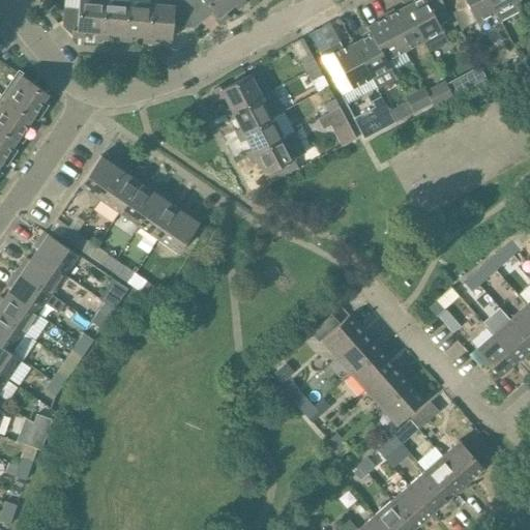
[(74,29),(72,37),(85,38),(85,31),(96,32),(100,33),(102,0),(79,0),(77,29),(74,29)]
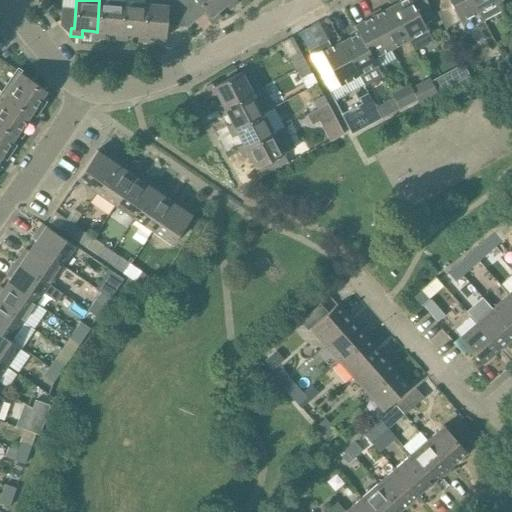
[(123,2),(101,0),(99,0),(97,32),(93,31),(93,37),(104,38),(104,32),(116,33),(120,33),(123,2)]
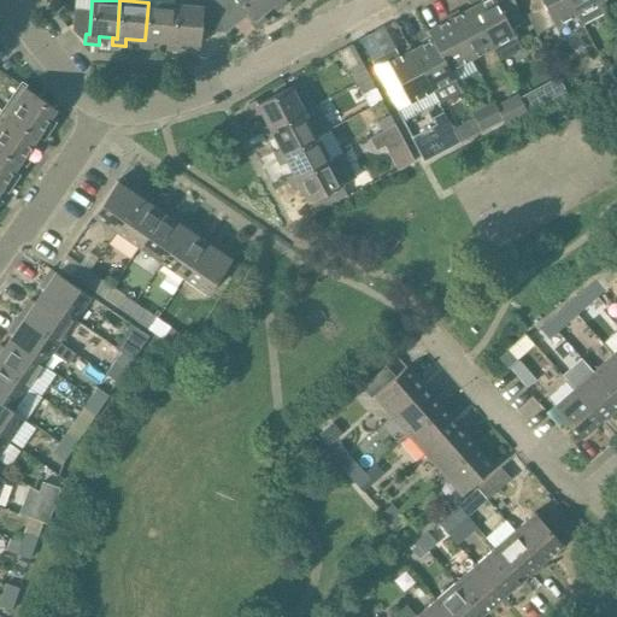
[(168,42),(168,50),(181,51),(182,43),(199,45),(200,29),(227,31),(216,0),(203,0),(203,7),(192,6),(192,0),(174,0),(175,5),(172,42),(168,42)]
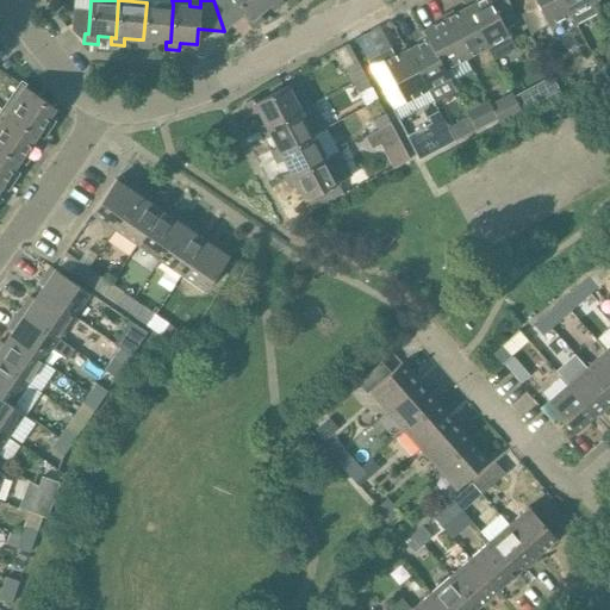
[(213,0),(224,31),(244,14),(249,20),(246,23),(251,30),(262,20),(257,14),(268,5),(271,2),(268,0),(213,0)]
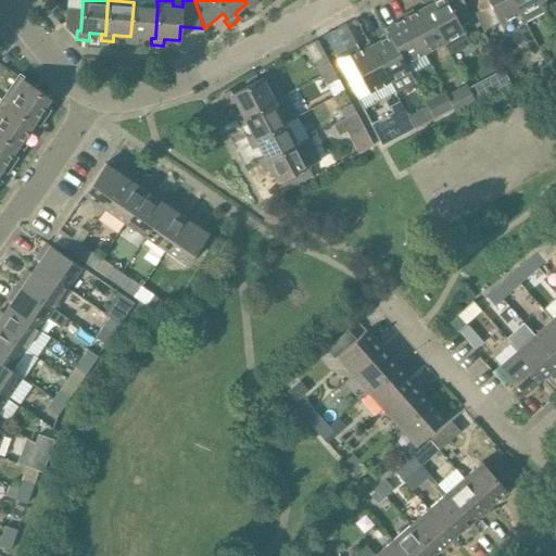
[(244,0),(247,2),(244,4),(249,11),(258,2),(255,0),(244,0)]
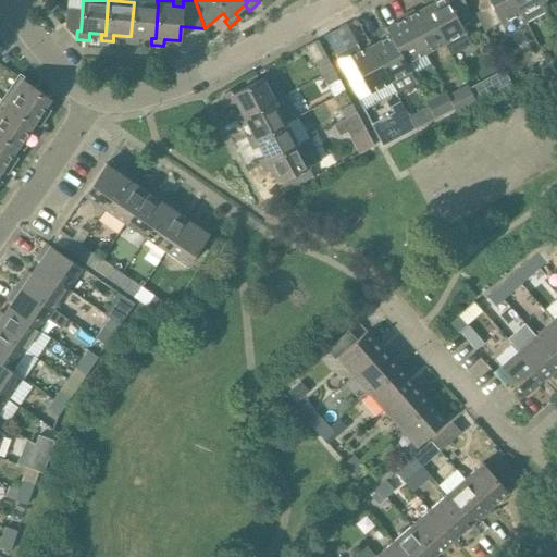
[(426,5),(445,41),(452,54),(471,44),(462,26),(473,20),(462,0),(435,0),(436,1),(426,5)]
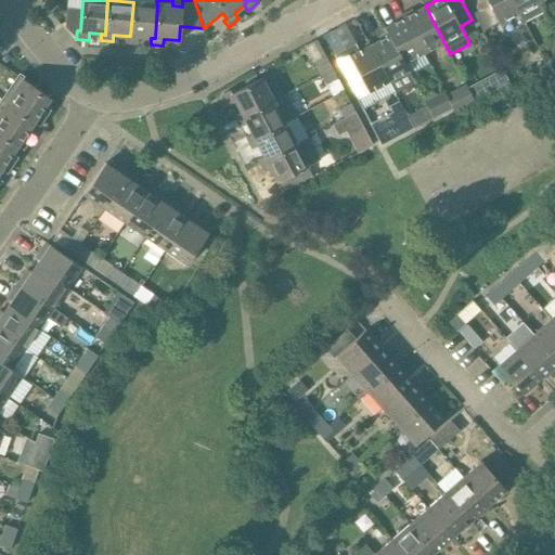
[(472,0),(478,11),(473,13),(482,30),(499,22),(518,12),(512,0),(472,0)]
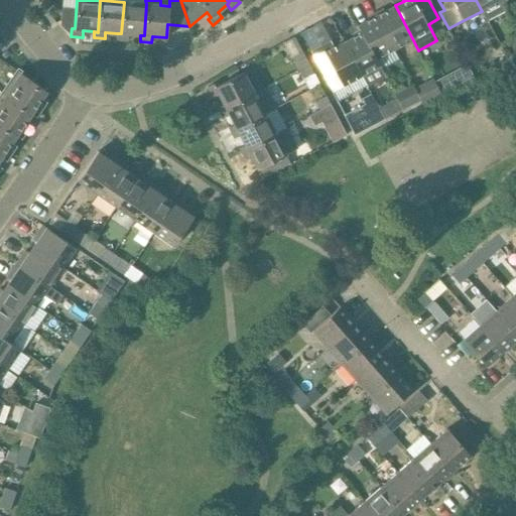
[(499,0),(476,0),(482,11),(483,10),(488,20),(505,11),(500,1),(499,0)]
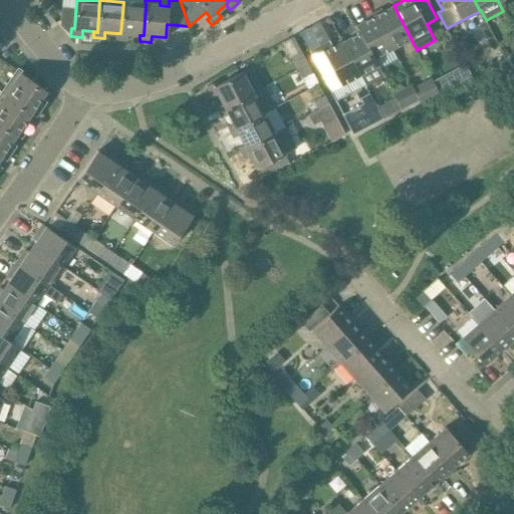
[(127,34),(140,35),(144,35),(146,4),(123,2),(120,33),(116,33),(115,39),(127,40),(127,34)]
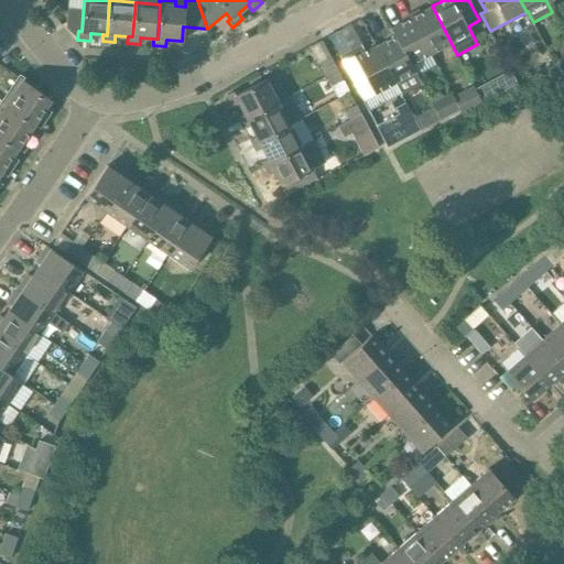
[(412,17),(431,53),(451,42),(432,6),(412,17)]
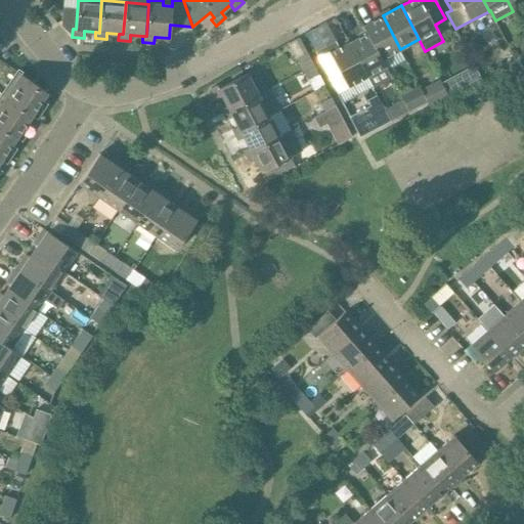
[(383,58),(400,49),(383,15),(363,26),(366,34),(367,33),(381,59),(383,58)]
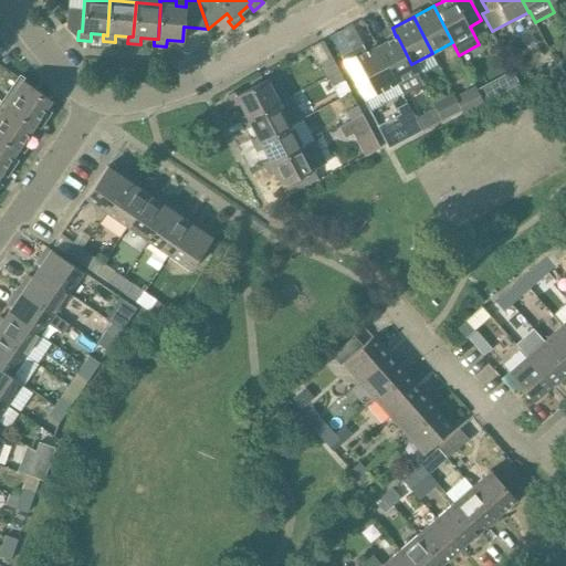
[(396,37),(377,46),(395,82),(401,94),(421,84),(411,64),(397,35),(396,37)]
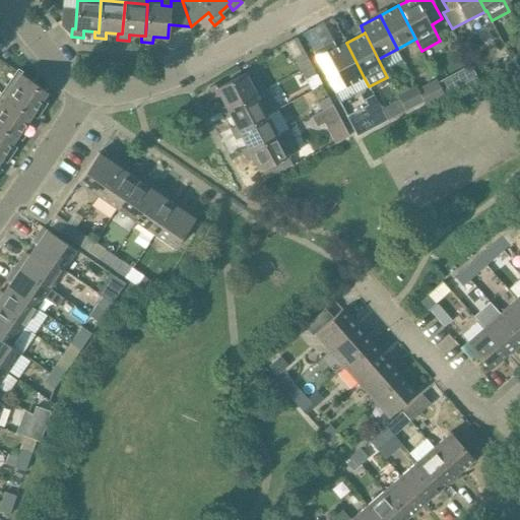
[(334,89),(344,84),(363,75),(345,43),(335,48),(332,41),(313,51),(326,74),(334,89)]
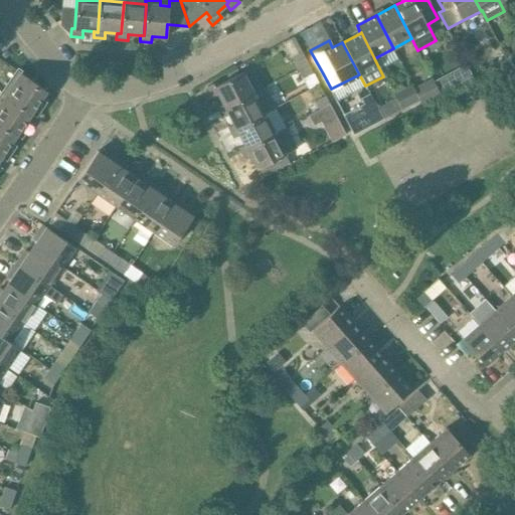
[(293,60),(298,69),(309,63),(305,54),(293,60)]
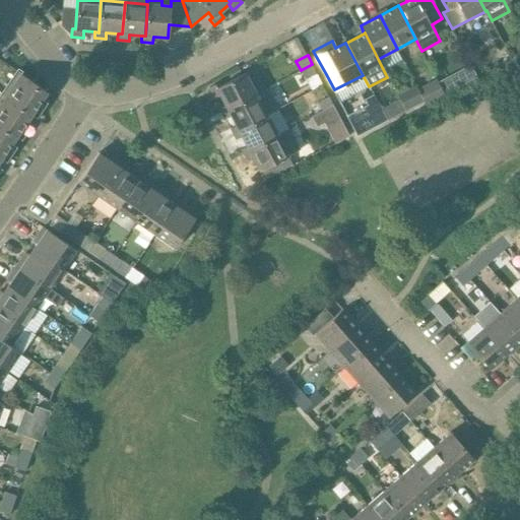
[(312,64),(301,70),(305,78),(316,73),(312,64)]
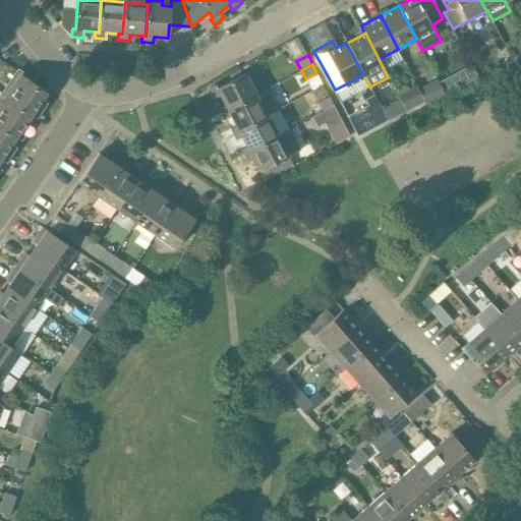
[(220,96),(226,106),(227,109),(265,90),(253,68),(217,88),(215,83),(209,87),(215,99),(220,96)]
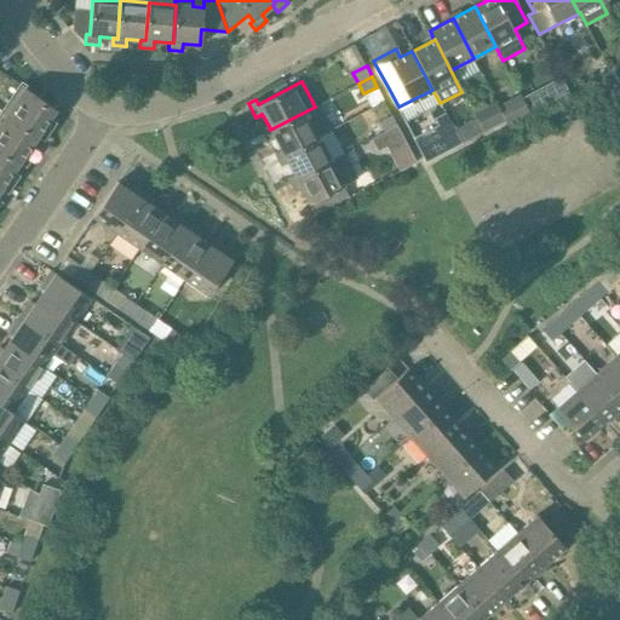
[(21,85),(0,113),(0,190),(1,189),(5,191),(16,176),(16,172),(13,171),(19,162),(23,165),(35,149),(34,145),(32,144),(38,137),(41,139),(52,124),(52,119),(51,119),(56,109),(21,85)]
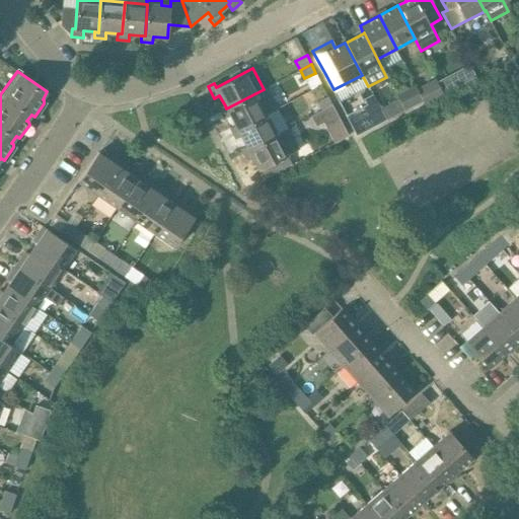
[(435,79),(427,84),(417,89),(423,100),(425,104),(443,95),(435,79)]
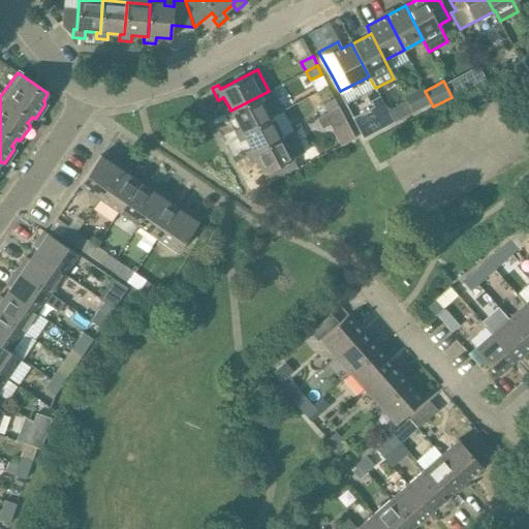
[(423,87),(404,97),(406,100),(412,112),(422,106),(431,102),(425,91),(423,87)]
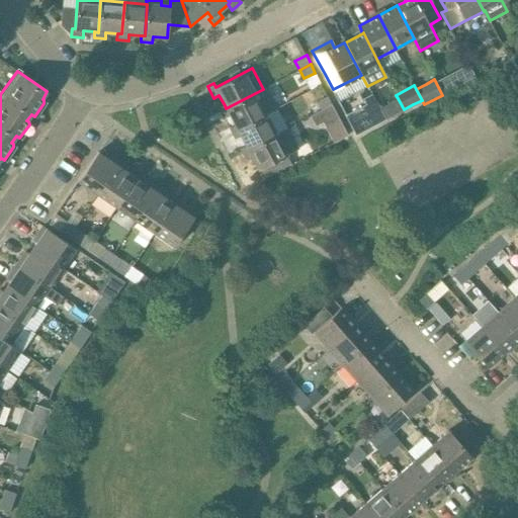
[(230,115),(235,125),(237,130),(265,114),(275,109),(264,88),(263,89),(226,108),(225,105),(219,108),(224,118),(230,115)]
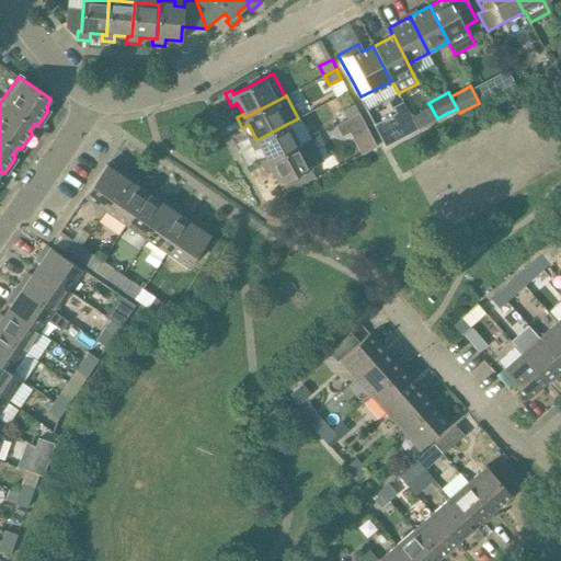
[(392,116),(375,126),(385,145),(403,136),(418,128),(403,102),(395,107),(398,114),(392,116)]
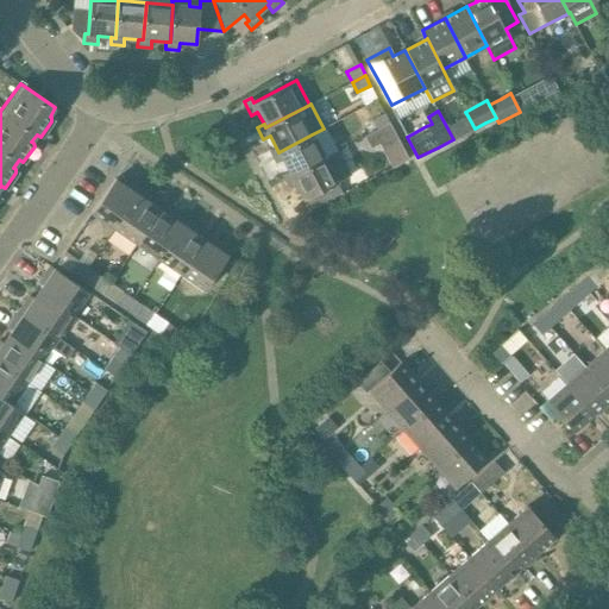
[(377,130),(390,123),(385,112),(372,119),(377,130)]
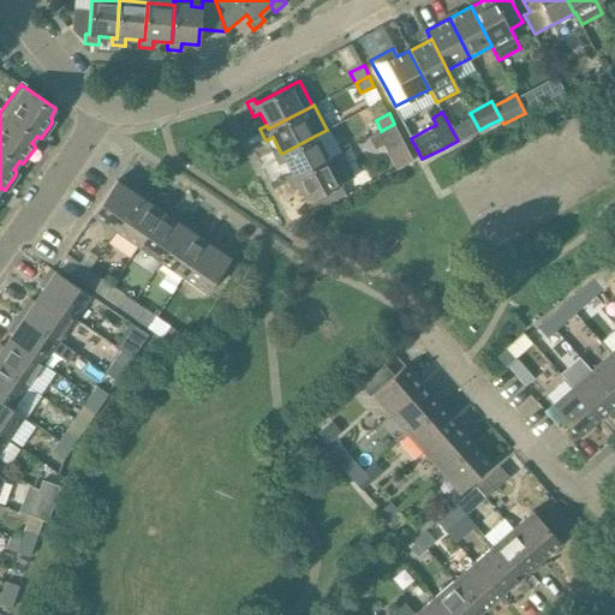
[(479,130),(472,117),(461,124),(469,136),(479,130)]
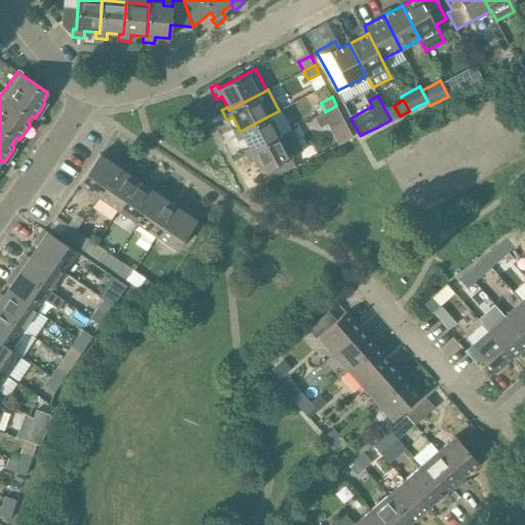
[(336,106),(325,112),(330,121),(341,115),(336,106)]
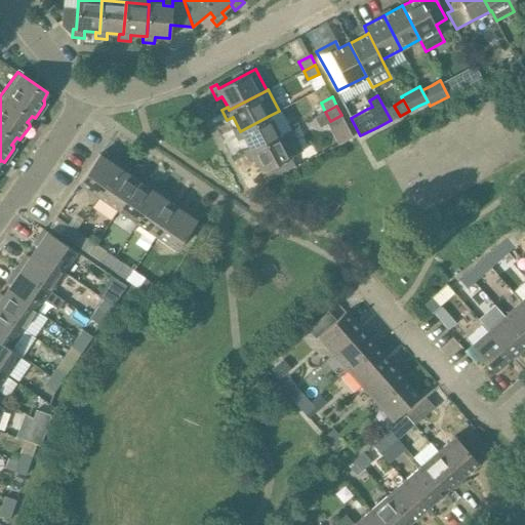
[(280,136),(269,116),(240,131),(238,127),(232,130),(238,142),(243,138),(249,149),(250,152),(280,136)]
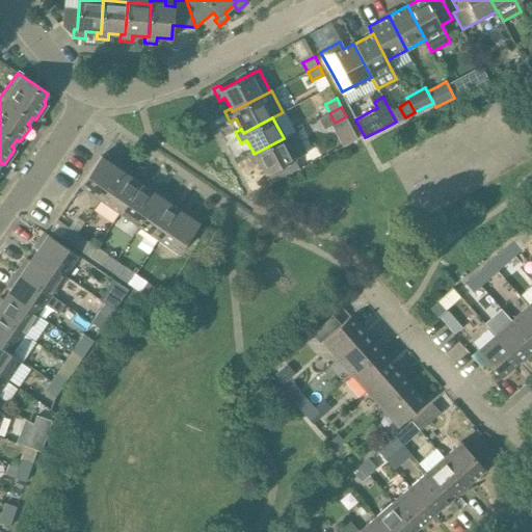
[(254,154),(253,151),(246,154),(251,164),(258,161),(266,176),(268,175),(272,182),(297,169),(292,161),(304,155),(293,134),(284,138),(254,154)]
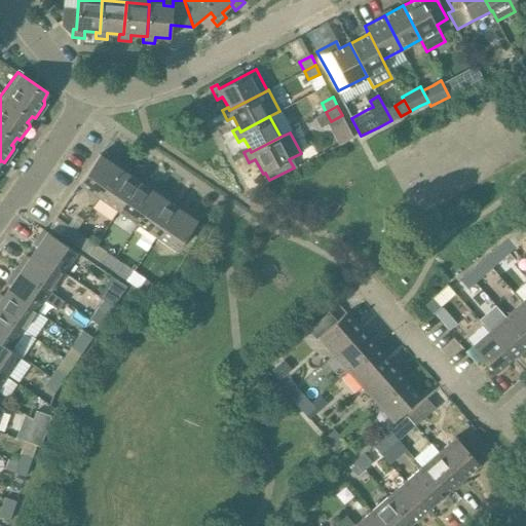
[(79,185),(99,198),(123,164),(109,154),(106,158),(101,154),(79,185)]
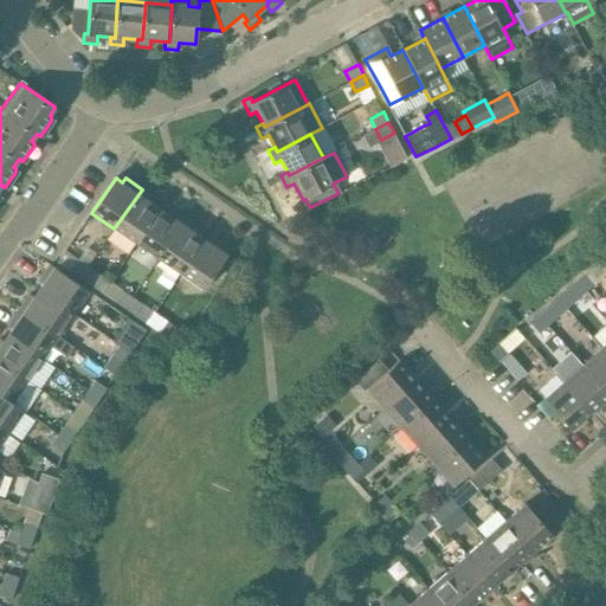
[(114,229),(136,244),(160,210),(154,205),(156,200),(142,189),(114,229)]
